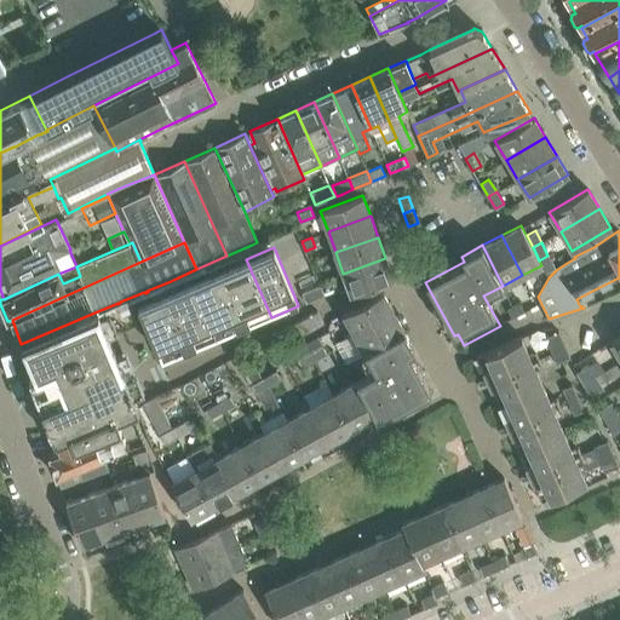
[(555,269),(547,256),(539,260),(541,265),(546,274),(555,269)]
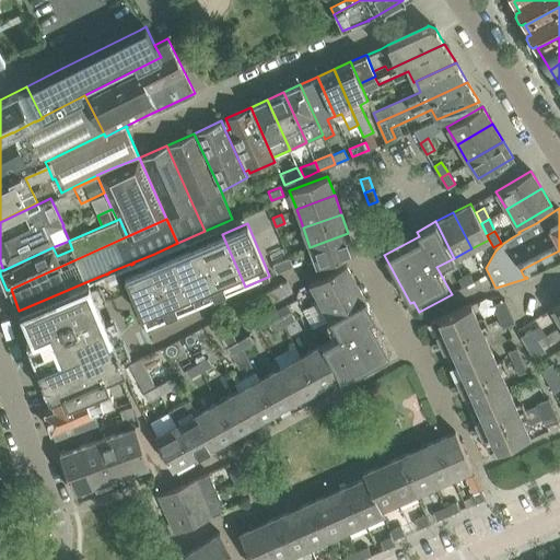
[(348,233),(310,247),(316,266),(356,252),(348,233)]
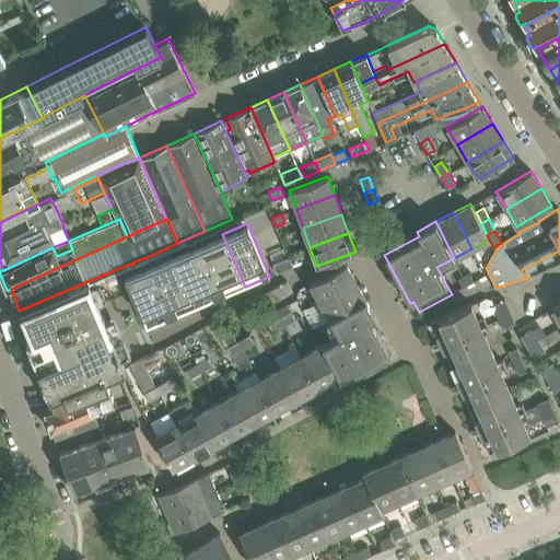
[(222,234),(198,244),(220,296),(245,287),(222,234)]
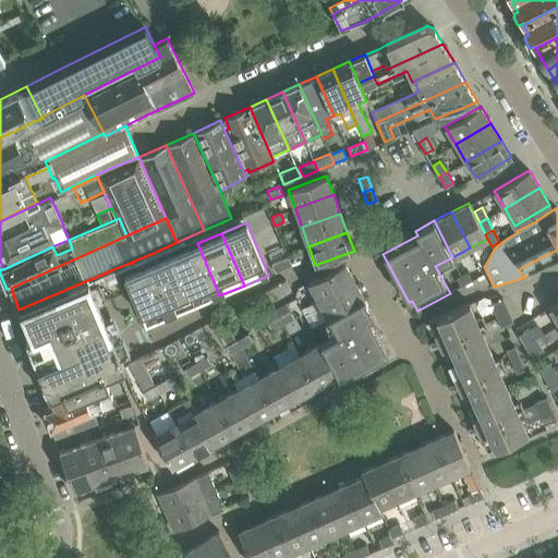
[(197,243),(172,254),(195,306),(219,295),(197,243)]
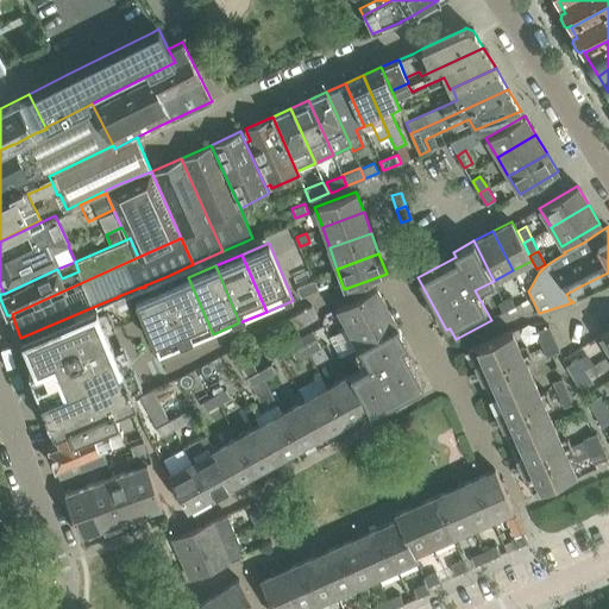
[(188,277),(162,288),(186,345),(213,334),(188,277)]
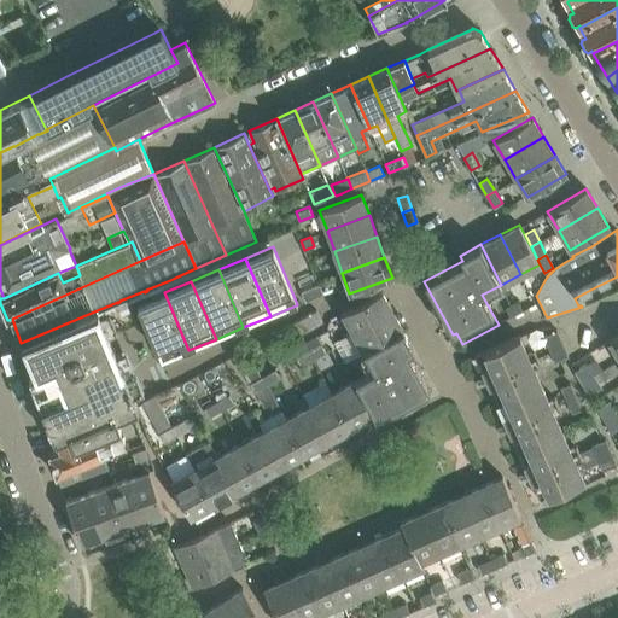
[(319,284),(301,291),(305,301),(324,293),(319,284)]
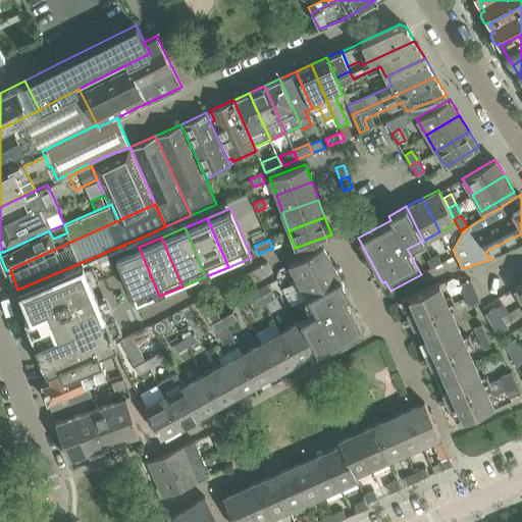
[(289,264),(298,280),(331,262),(322,246),(289,264)]
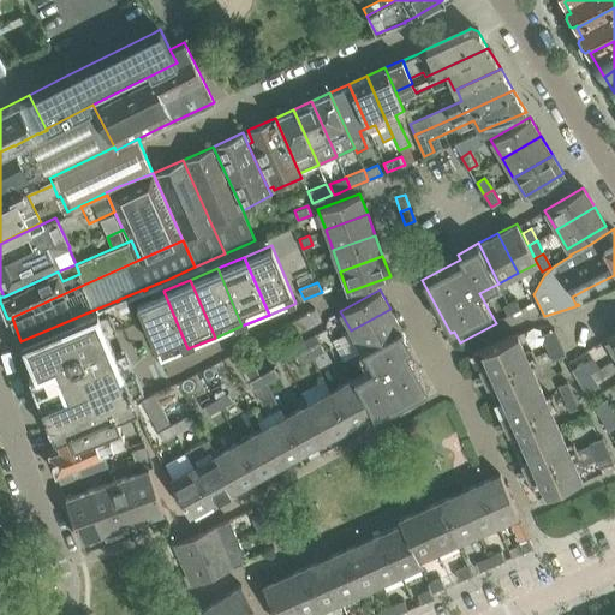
[(163,291),(137,303),(161,360),(187,348),(163,291)]
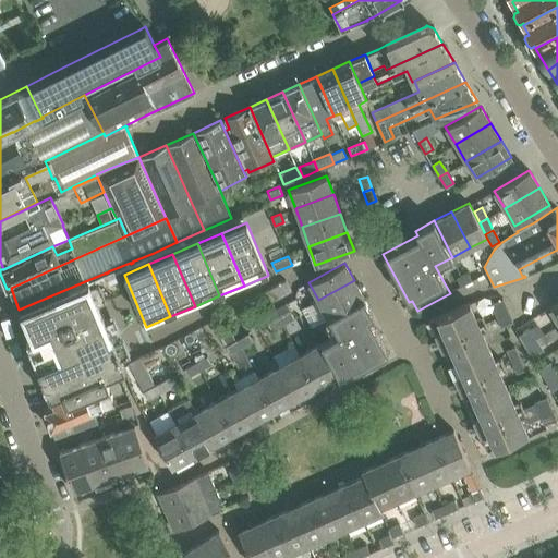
[(25,324),(32,339),(28,340),(27,340),(26,340),(35,362),(37,366),(48,391),(49,390),(50,392),(116,364),(118,370),(122,367),(124,366),(121,358),(97,302),(124,290),(116,270),(116,271),(105,277),(104,274),(85,281),(19,310),(25,324)]
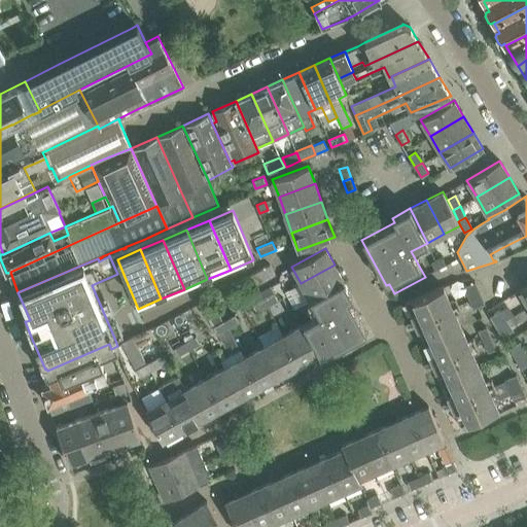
[(442,257),(436,260),(441,268),(446,265),(442,257)]
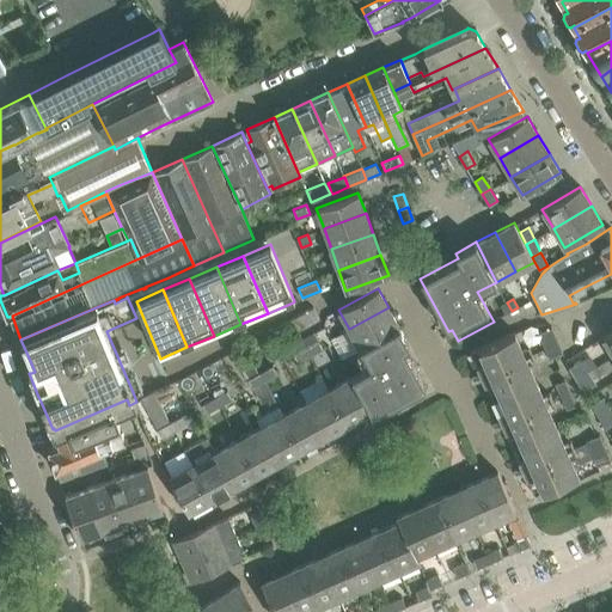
[(507,303),(501,306),(505,314),(512,311),(507,303)]
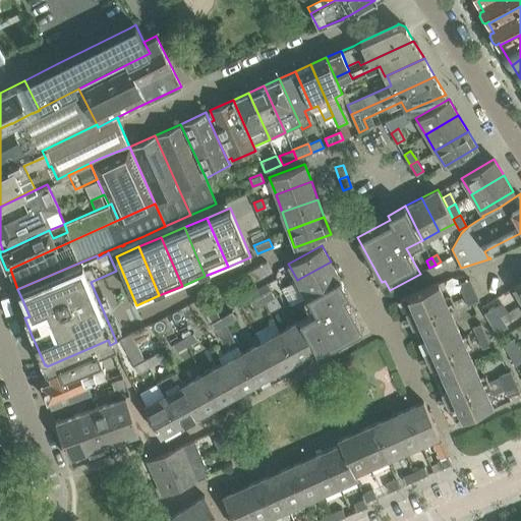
[(267,262),(236,278),(242,288),(272,271),(267,262)]
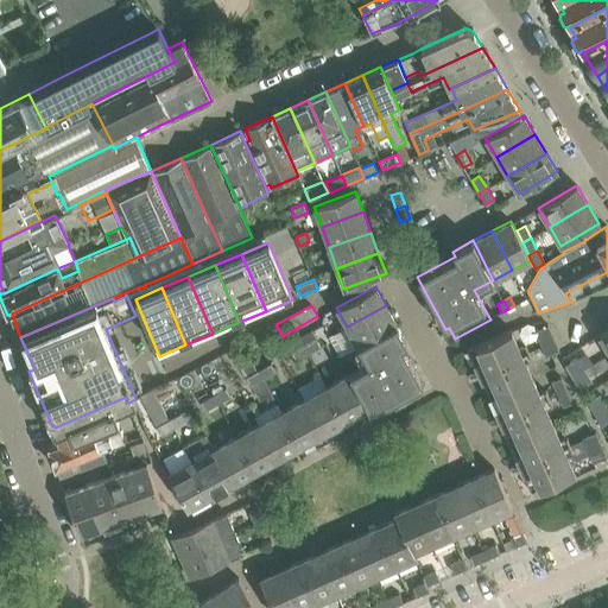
[(386,305),(347,327),(358,346),(397,324),(386,305)]
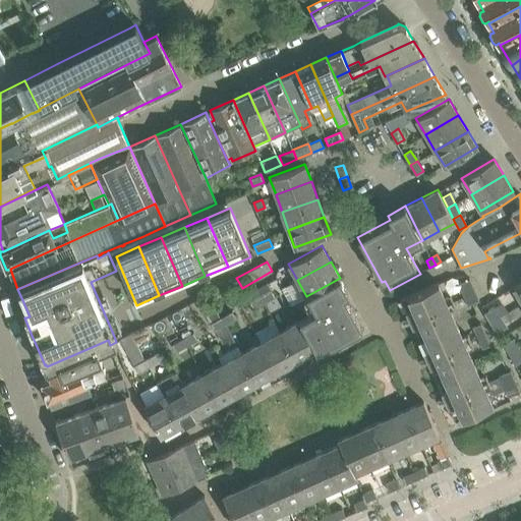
[(344,297),(349,294),(340,278),(306,296),(315,311),(299,321),(314,349),(317,354),(317,353),(362,329),(344,297)]
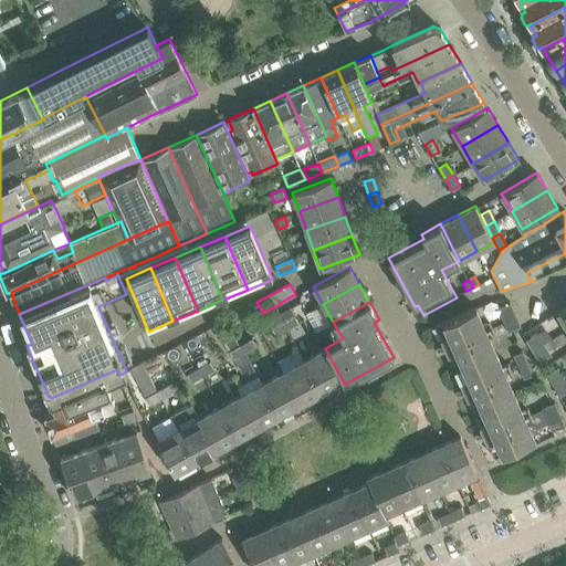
[(498,307),(503,320),(515,314),(510,302),(498,307)]
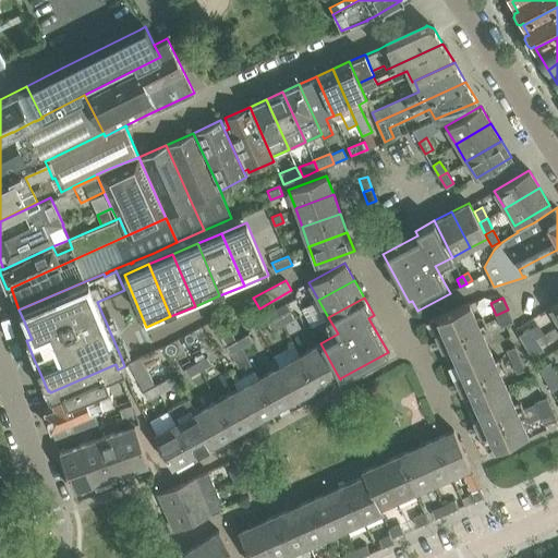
[(482,331),(488,329),(482,315),(476,318),(469,302),(428,320),(448,364),(488,347),(482,331)]
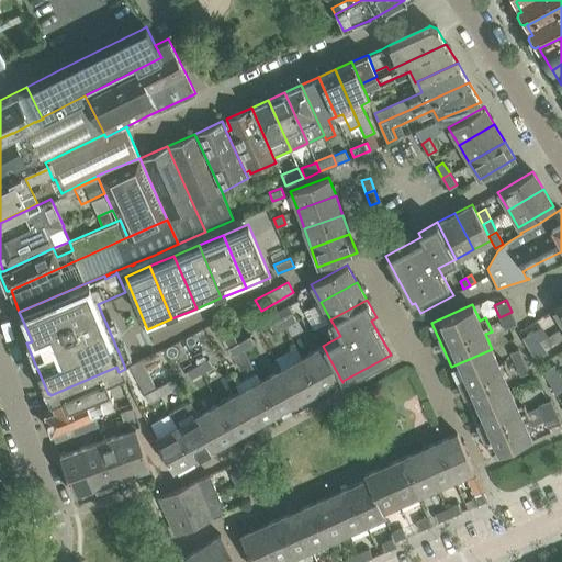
[(289,305),(277,312),(285,326),(296,319),(289,305)]
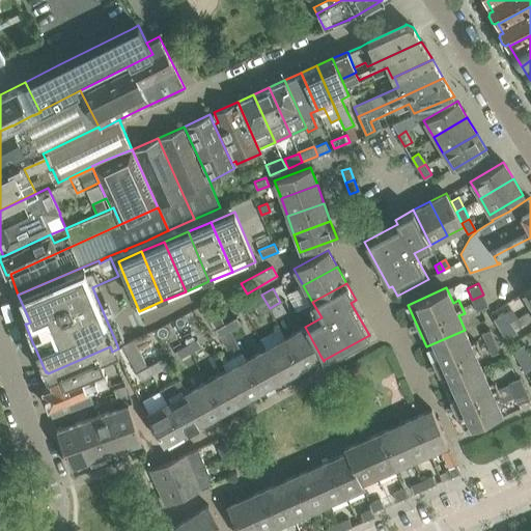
[(261,295),(251,301),(258,314),(270,308),(261,295)]
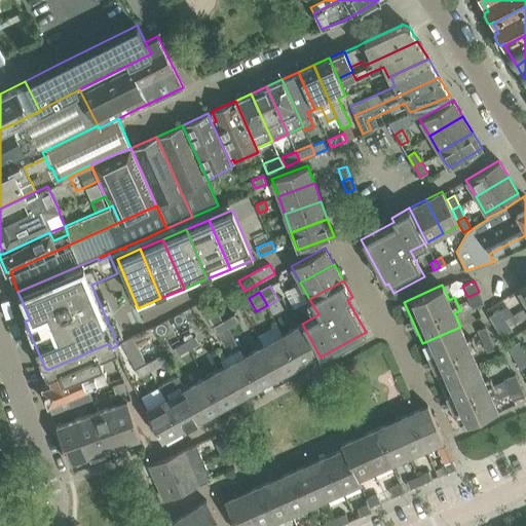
[(479,292),(467,297),(473,308),(484,303),(479,292)]
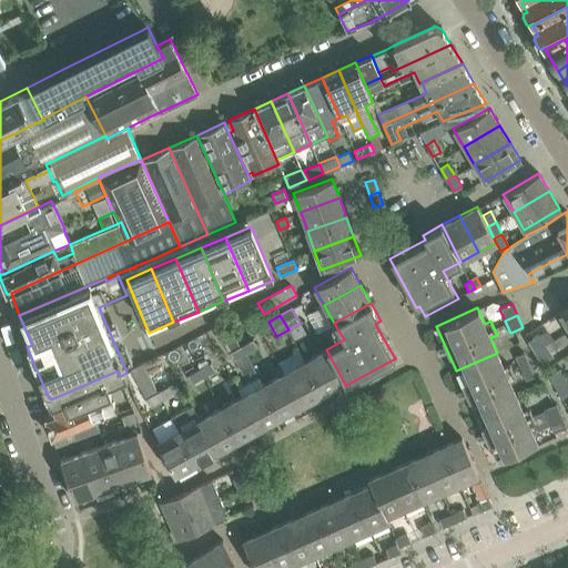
[(226,323),(214,330),(221,342),(222,341),(229,353),(230,352),(234,359),(245,354),(242,346),(240,346),(226,323)]
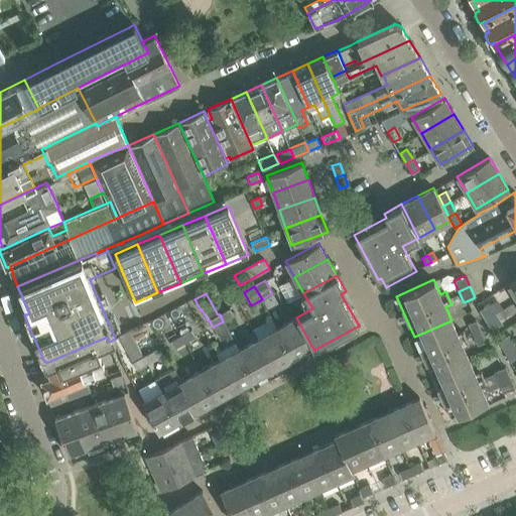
[(479,309),(485,320),(496,313),(490,303),(479,309)]
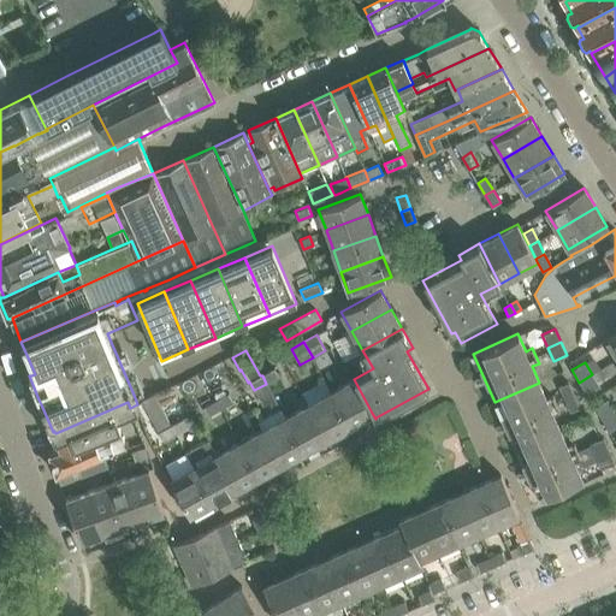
[(274,368),(262,375),(266,384),(279,377),(274,368)]
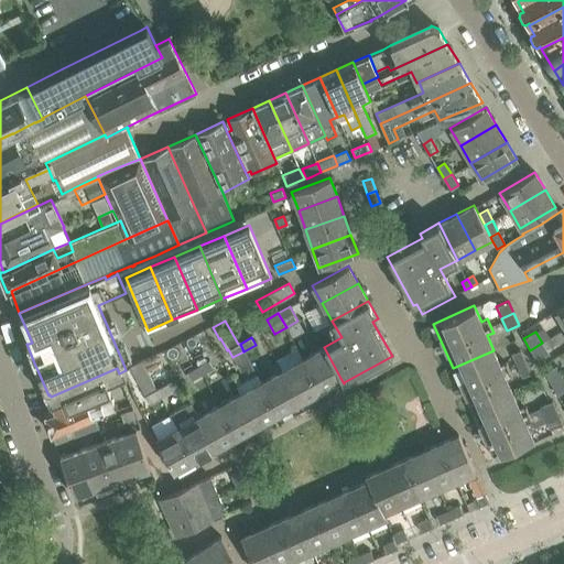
[(542,343),(530,350),(538,361),(549,355),(542,343)]
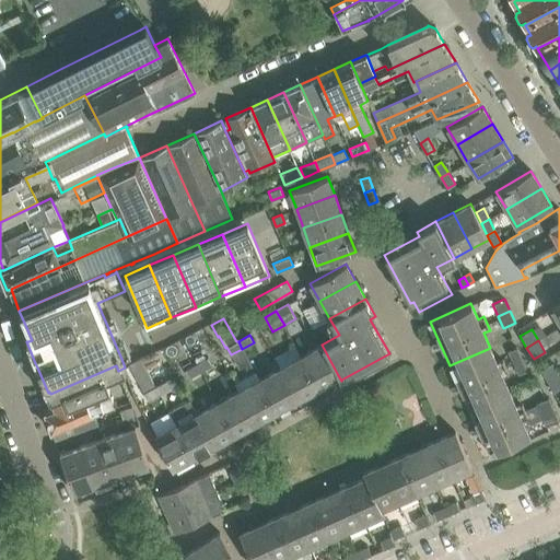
[(322,345),(301,357),(317,387),(338,375),(322,345)]
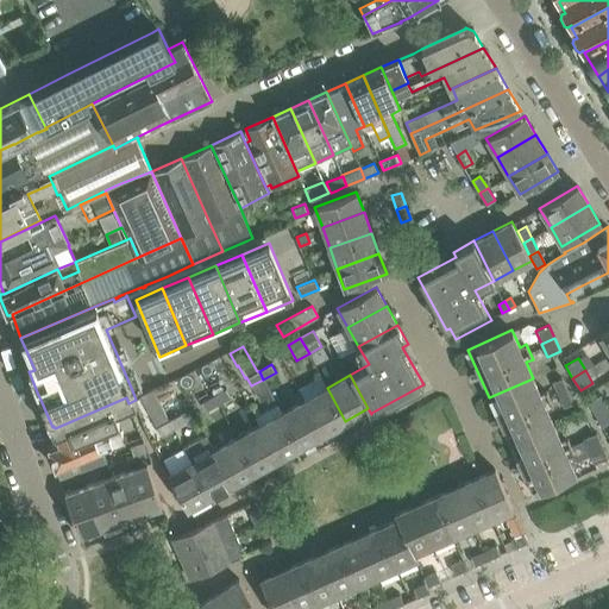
[(553,382),(559,395),(567,390),(562,377),(553,382)]
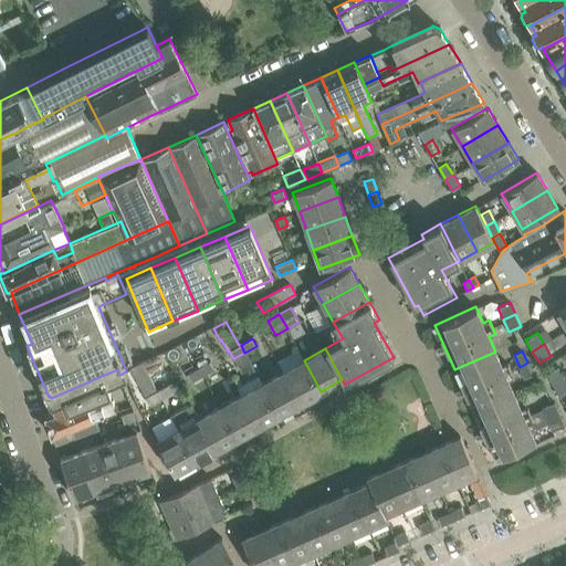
[(502,366),(495,352),(454,369),(474,412),(515,395),(509,380),(514,377),(509,364),(502,366)]
